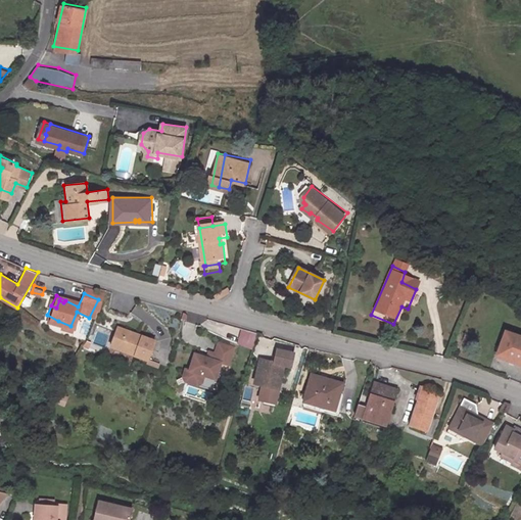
[(55,326),(67,332),(70,326),(58,321),(55,326)]
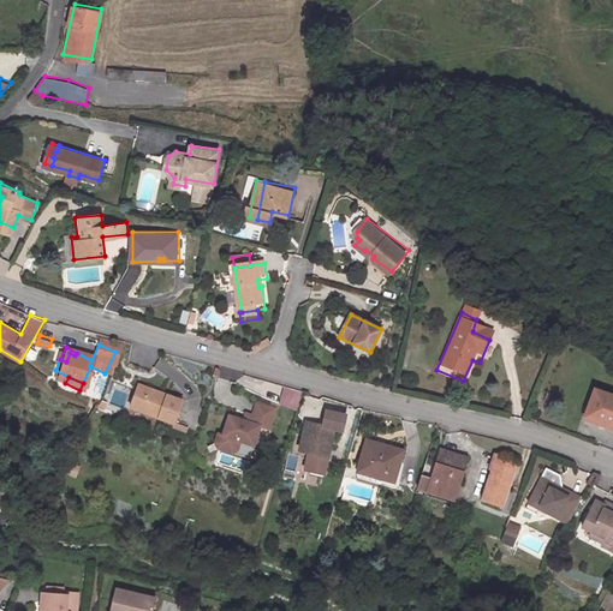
[(174,402),(131,387),(123,409),(167,425),(174,402)]
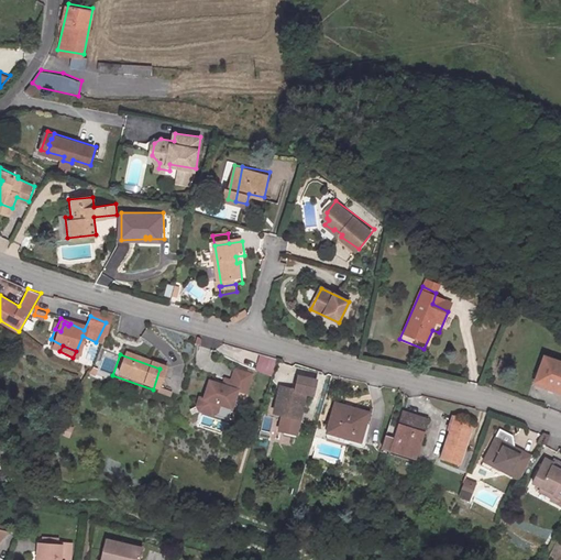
[(560,363),(532,354),(524,380),(560,392),(560,363)]
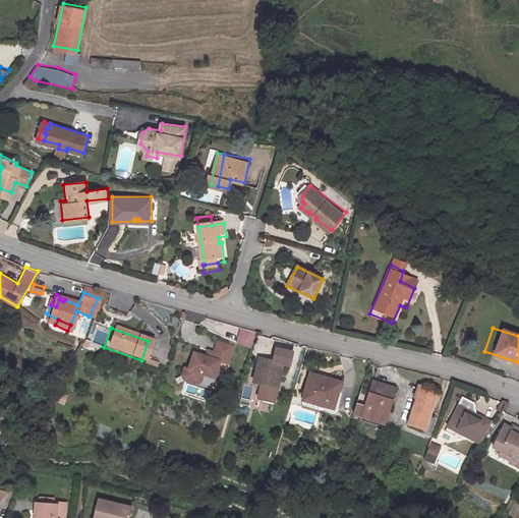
[(247,343),(252,344),(256,331),(250,330),(247,343)]
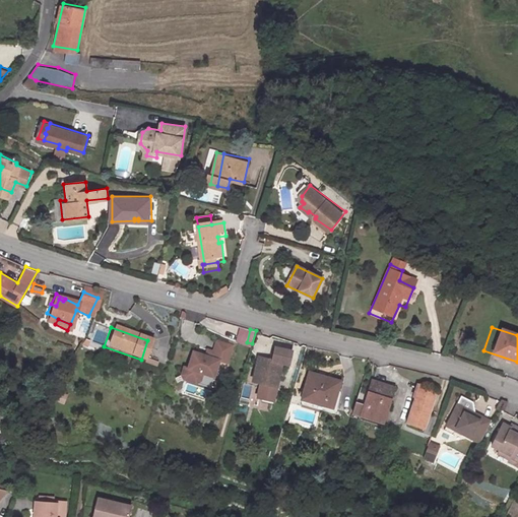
[(190,366),(186,365),(184,373),(185,379),(197,382),(202,380),(204,373),(215,376),(220,360),(228,362),(234,338),(218,334),(212,354),(194,349),(190,366)]
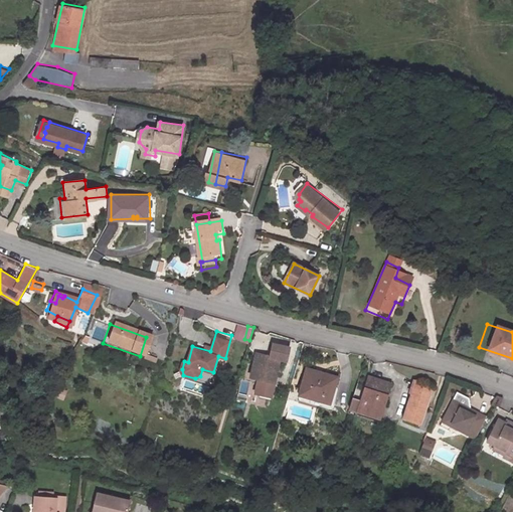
[(245,402),(266,407),(278,359),(284,360),(288,347),(270,343),(266,356),(252,353),(248,366),(254,368),(245,402)]
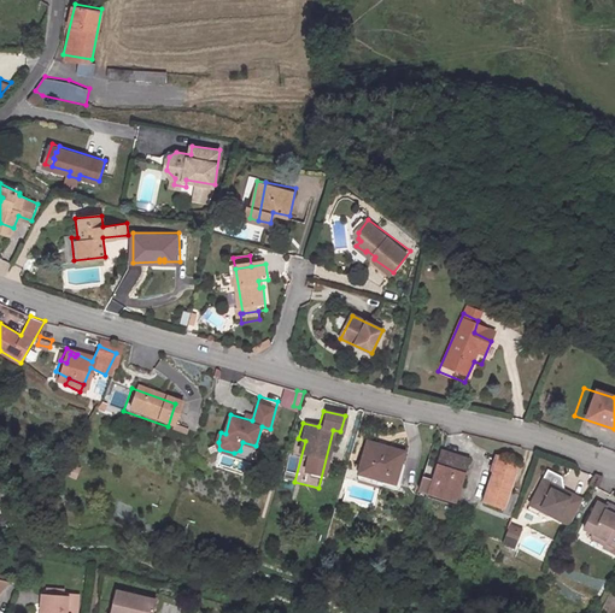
[(240,451),(234,453),(252,458),(256,446),(242,442),(240,451)]
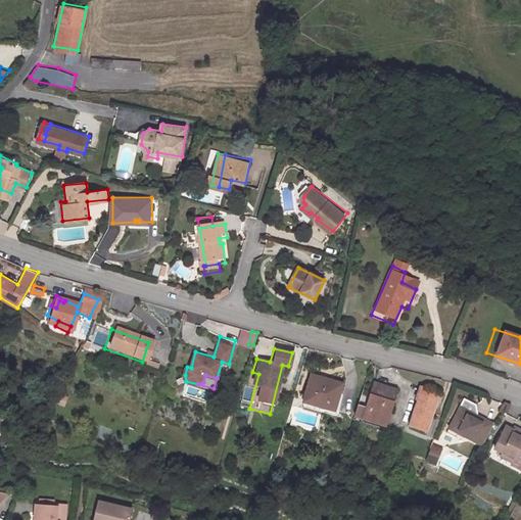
[(336,386),(310,378),(300,407),(326,414),(336,386)]
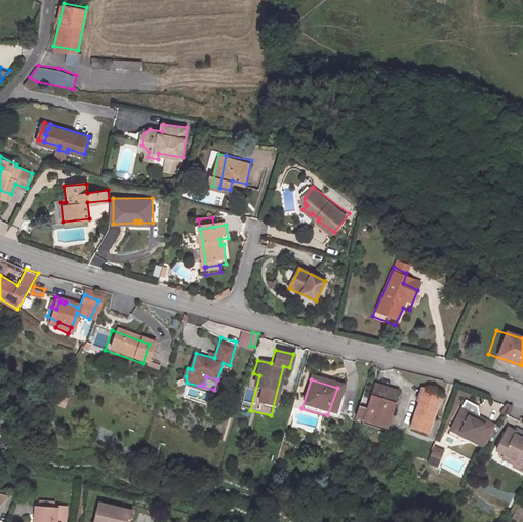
[(370,426),(380,393),(371,391),(364,412),(356,409),(353,420),(370,426)]
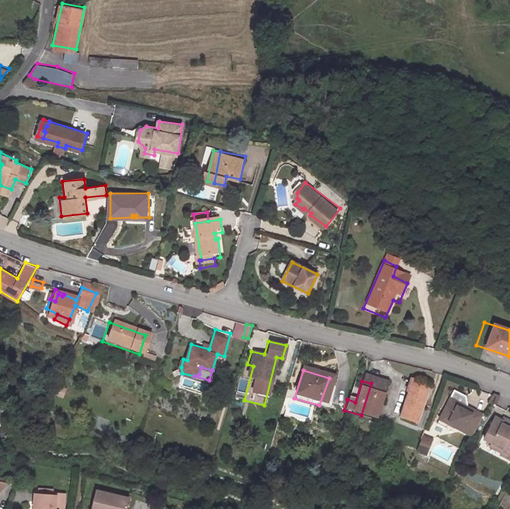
[(371,383),(361,415),(373,419),(384,387),(371,383)]
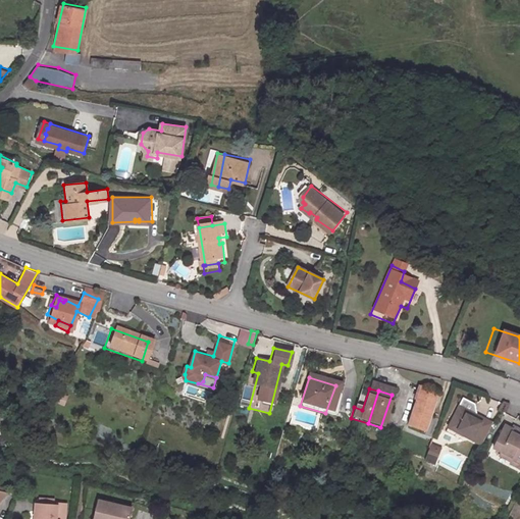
[(417,392),(404,429),(422,436),(436,398),(417,392)]
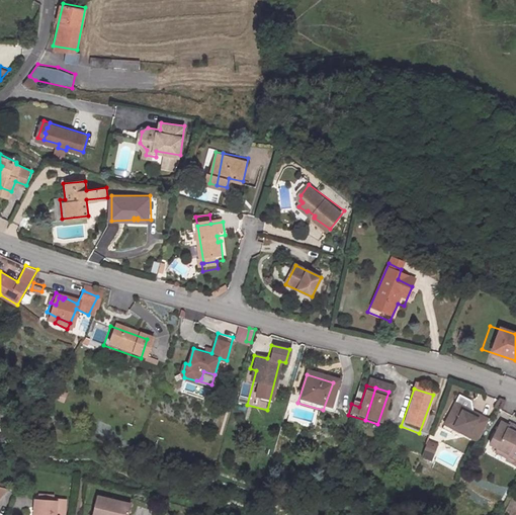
[(466,449),(477,425),(448,412),(437,435),(466,449)]
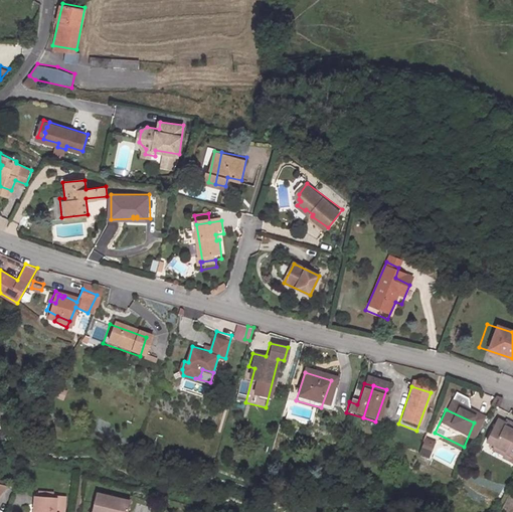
[(512,443),(507,441),(509,436),(488,425),(478,444),(487,448),(485,453),(497,458),(496,460),(507,466),(512,455),(512,443)]
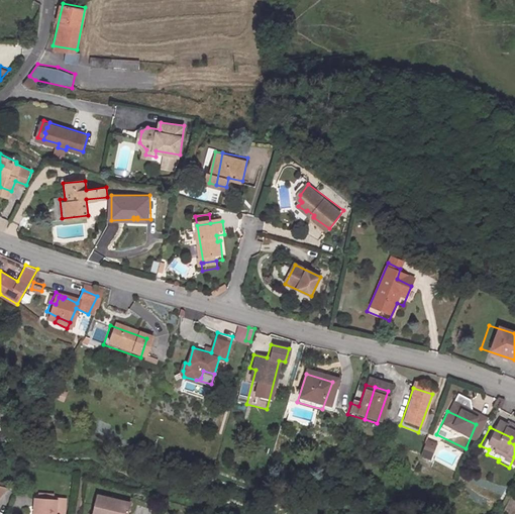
[(438,442),(427,437),(421,453),(431,458),(438,442)]
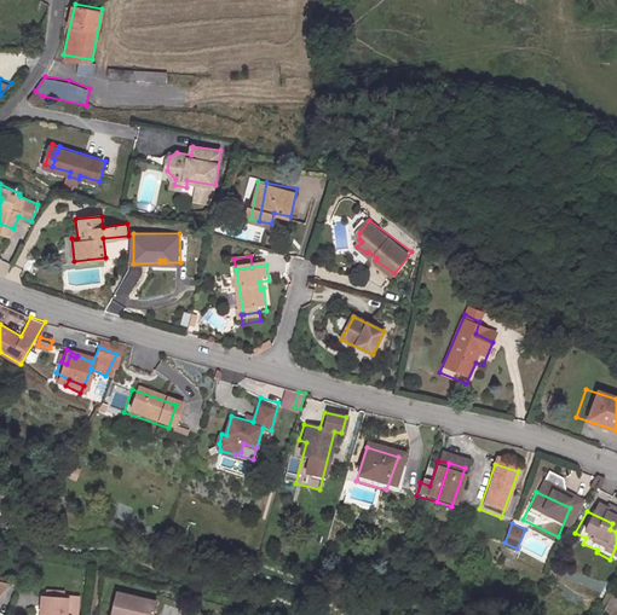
[(572,539),(583,544),(586,538),(575,533),(572,539)]
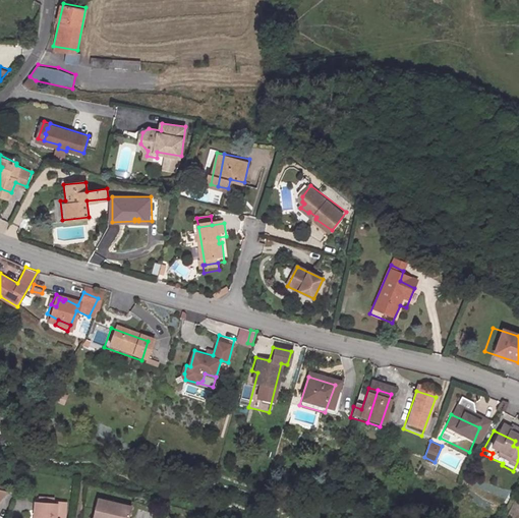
[(488,461),(501,467),(502,465),(503,463),(491,458),(488,461)]
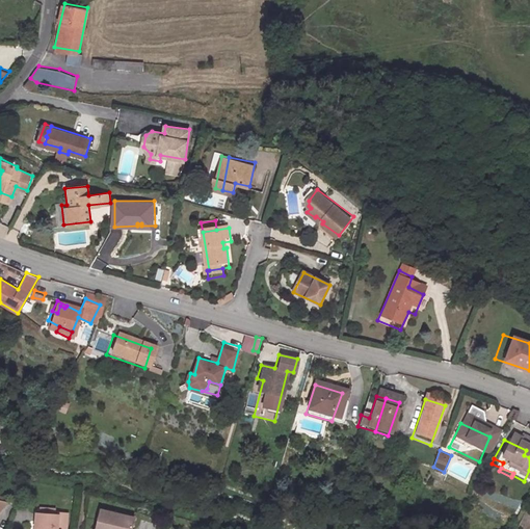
[(522,486),(524,481),(512,475),(511,477),(509,480),(522,486)]
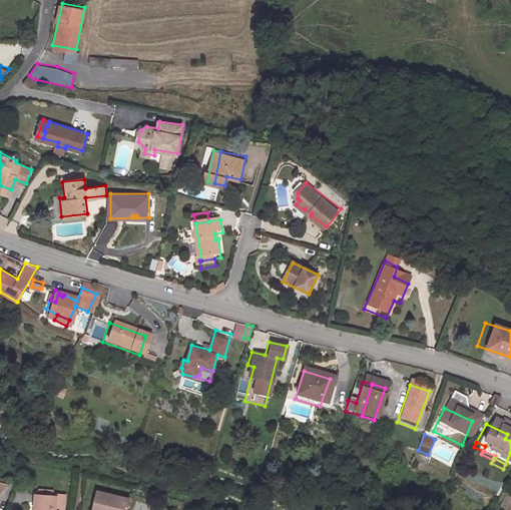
[(95,498),(90,509),(125,509),(127,507),(95,498)]
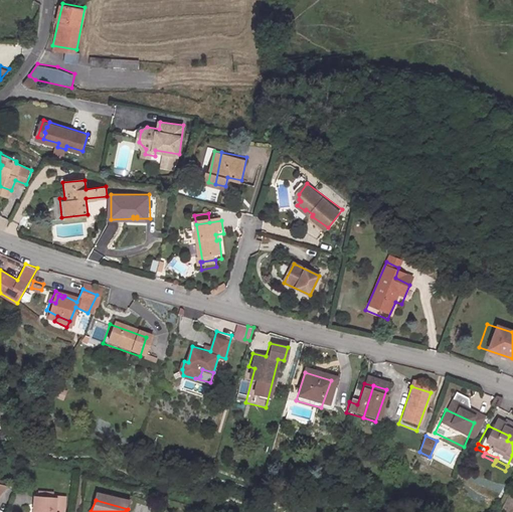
[(53,511),(55,504),(34,501),(31,511),(53,511)]
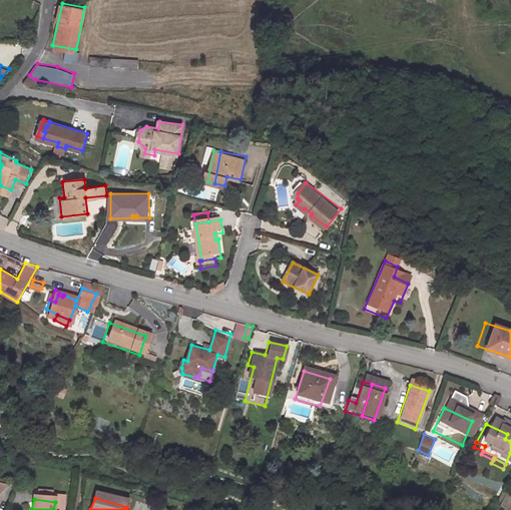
[(55,499),(55,502),(53,509),(62,509),(64,501),(55,499)]
